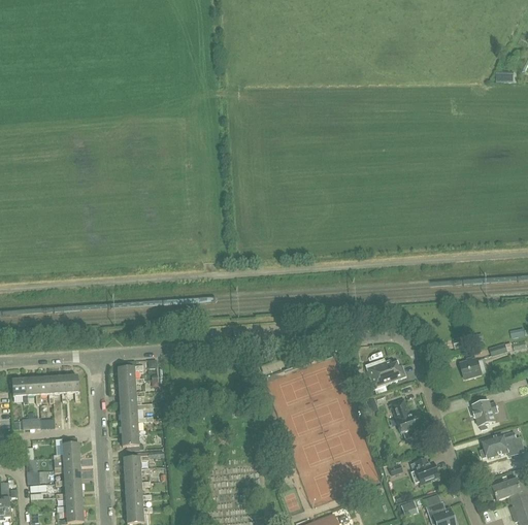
[(496,80),(513,81),(514,70),(496,69),(496,80)]
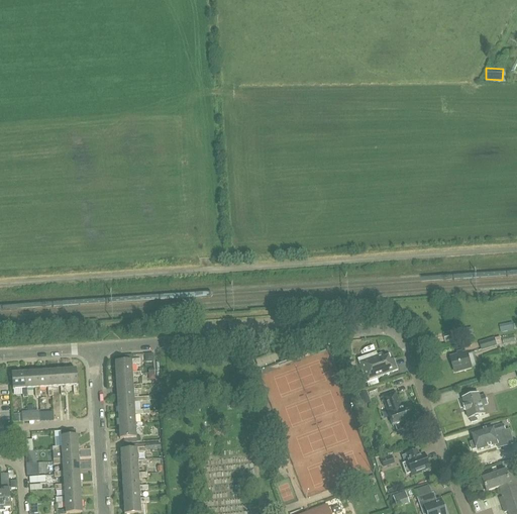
[(512,321),(499,324),(501,331),(514,329),(512,321)]
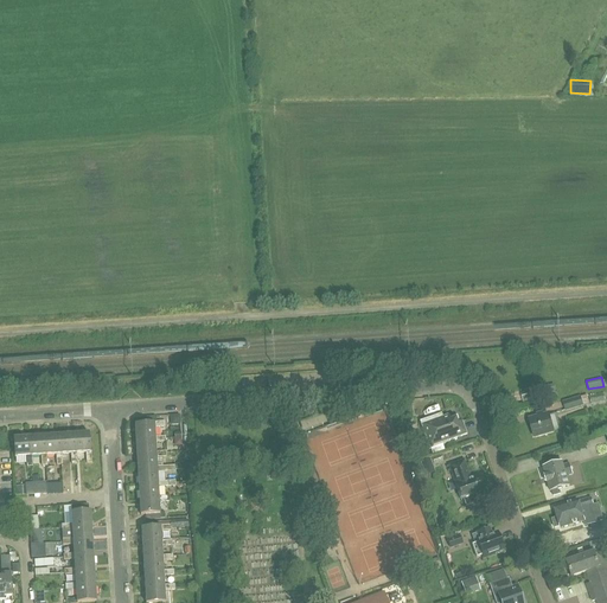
[(556,391),(554,383),(540,385),(541,393),(556,391)]
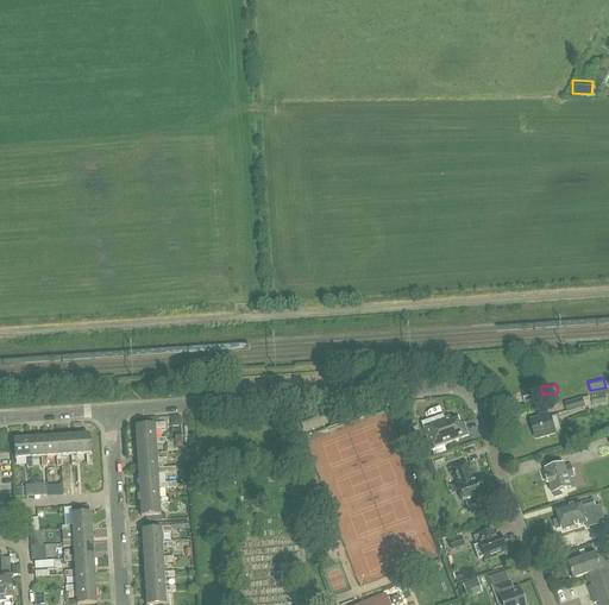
[(539,398),(537,386),(522,390),(522,392),(512,395),(514,402),(525,399),(525,402),(539,398)]
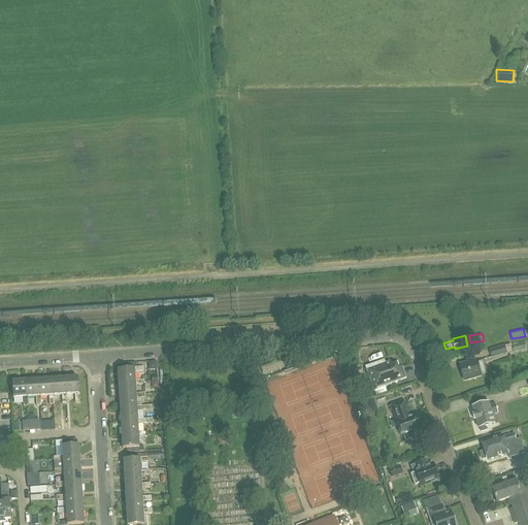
[(525,339),(513,341),(514,348),(526,346),(525,339)]
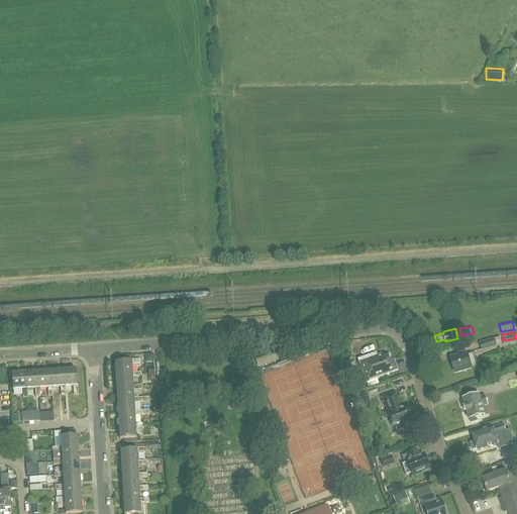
[(501,341),(499,333),(494,334),(479,339),(482,347),(498,343),(497,342),(501,341)]
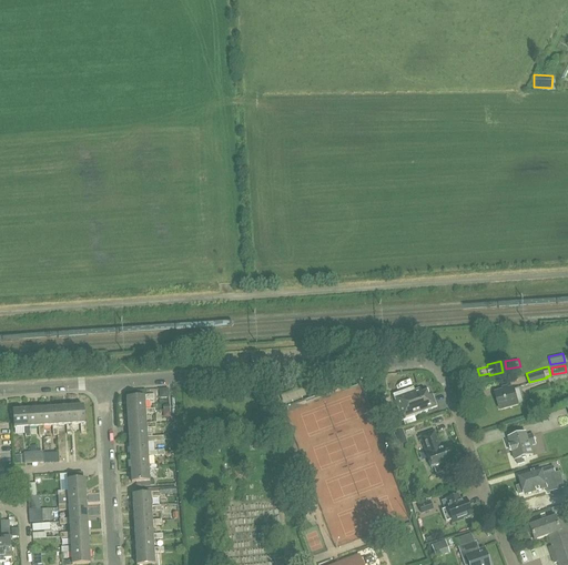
[(514,386),(510,387),(508,382),(501,384),(503,390),(496,392),(500,407),(518,402),(514,386)]
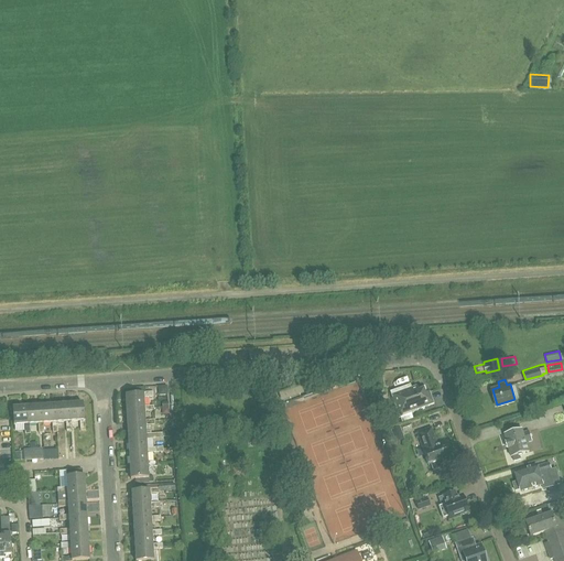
[(418,407),(432,401),(434,401),(430,388),(427,389),(425,383),(418,385),(418,383),(411,385),(410,381),(390,388),(399,414),(419,408),(418,407)]
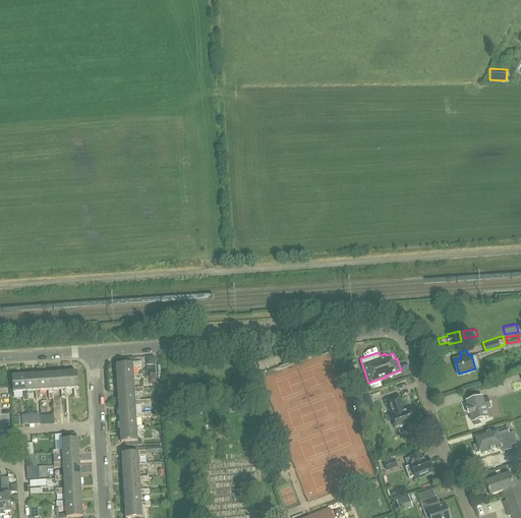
[(477,352),(471,354),(475,368),(481,366),(477,352)]
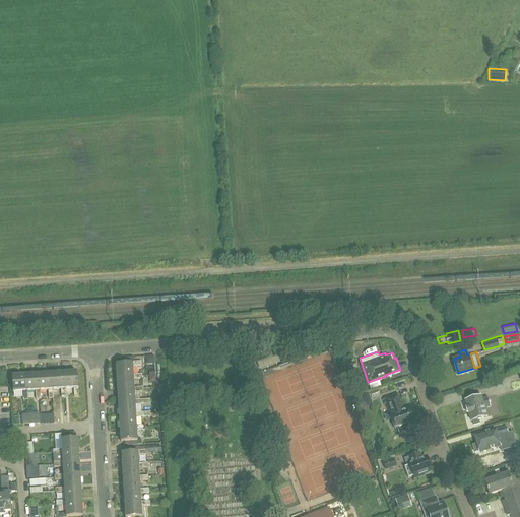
[(145,353),(146,362),(154,362),(153,352),(145,353)]
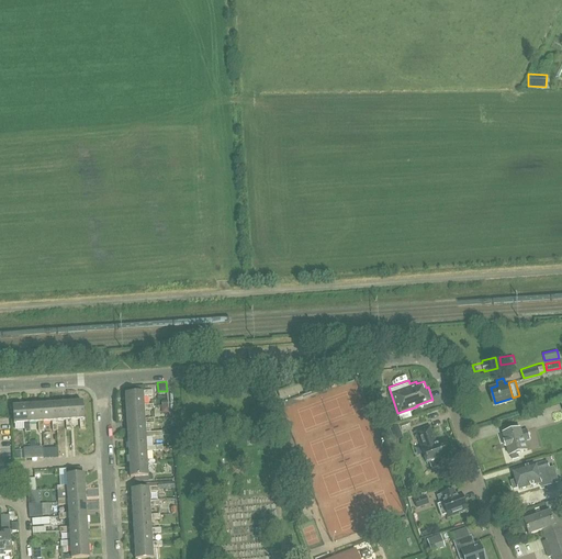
[(144,403),(144,402),(143,393),(153,392),(152,387),(143,388),(143,389),(124,390),(125,404),(144,403)]
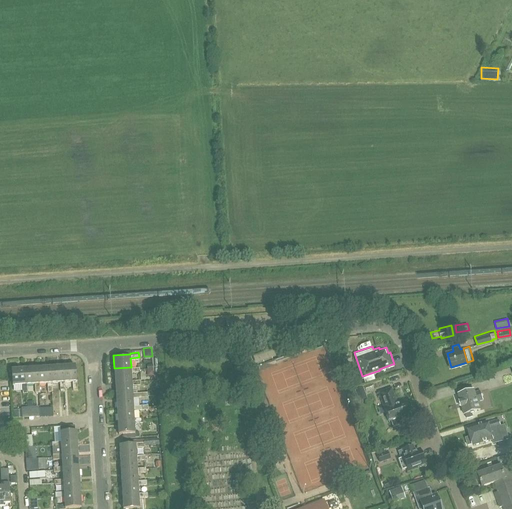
[(75,363),(62,364),(63,380),(64,380),(72,379),(73,388),(77,388),(77,378),(75,379),(75,363)]
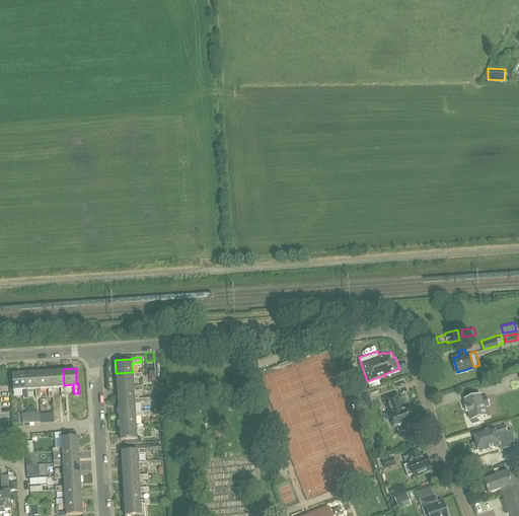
[(518,382),(518,368),(504,373),(508,386),(518,382)]
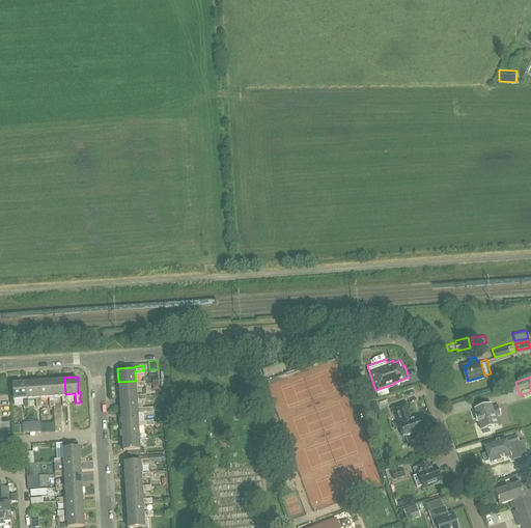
[(64,378),(51,379),(52,395),(54,395),(62,394),(62,404),(67,404),(66,394),(65,394),(64,378)]
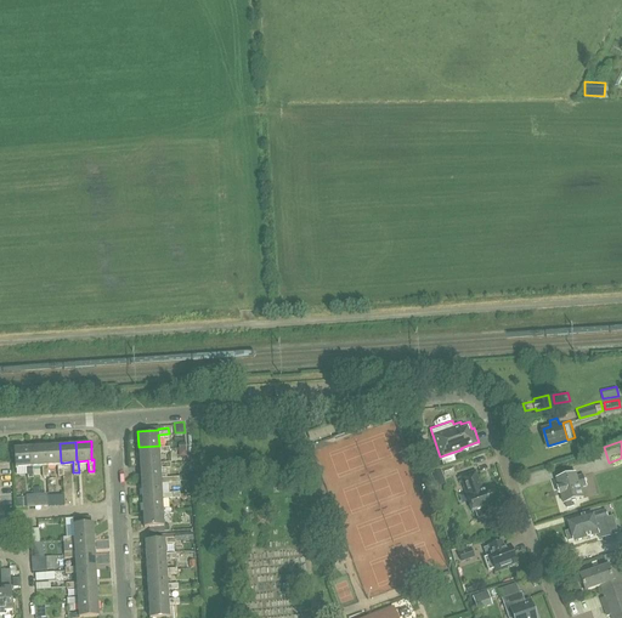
[(60,443),(45,444),(46,464),(47,464),(57,463),(57,474),(63,474),(63,463),(61,463),(60,443)]
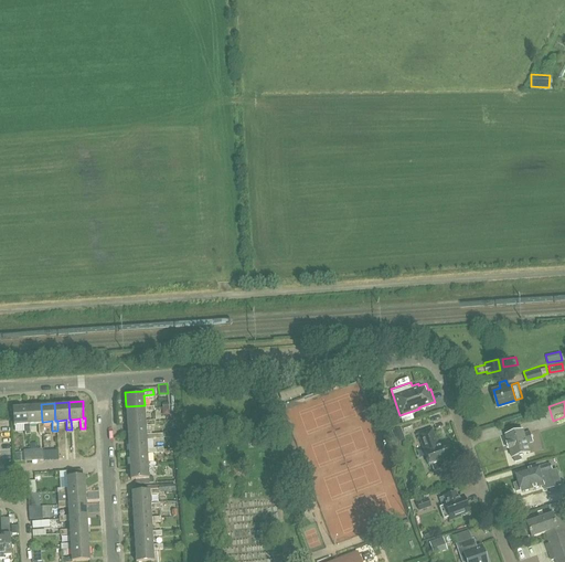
[(126,406),(127,421),(146,420),(145,417),(145,410),(155,409),(153,403),(145,404),(145,405),(126,406)]
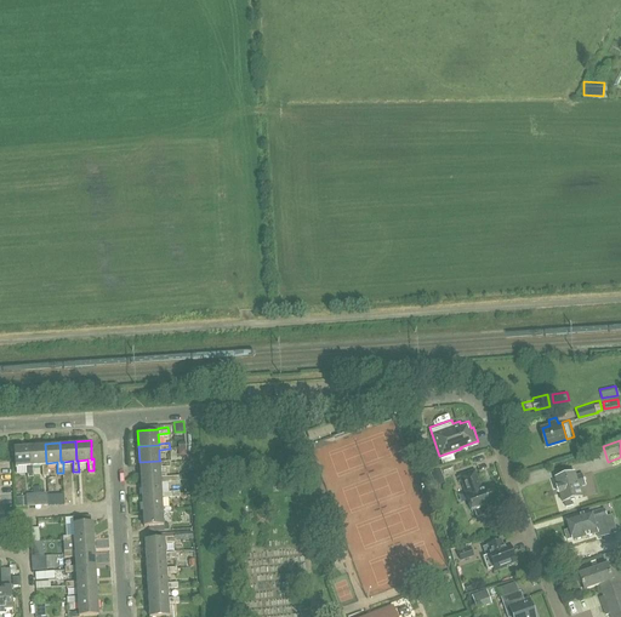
[(27,475),(32,474),(33,474),(33,463),(30,464),(29,444),(15,445),(16,464),(27,464),(27,475)]
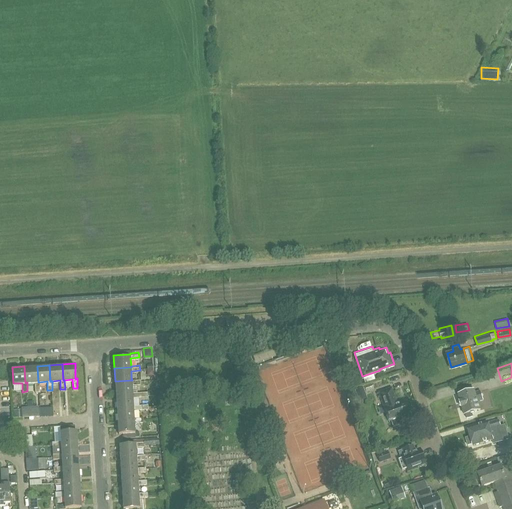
[(37,366),(24,366),(25,383),(27,382),(35,382),(35,391),(40,390),(39,382),(38,382),(37,366)]
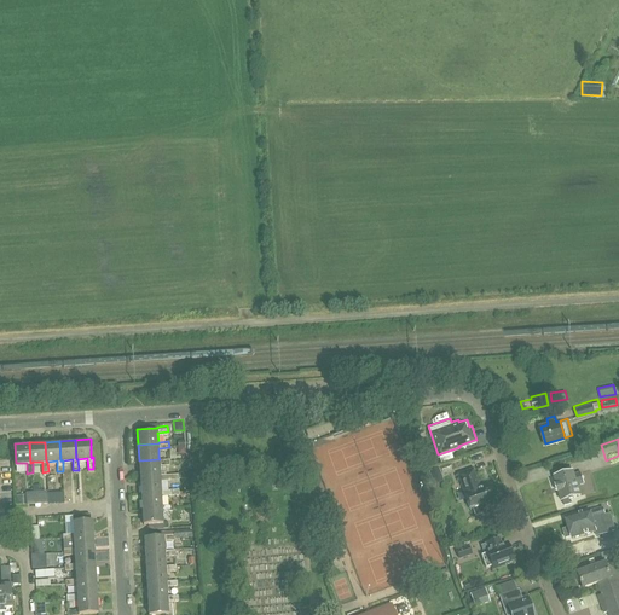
[(438,460),(434,450),(424,453),(429,464),(438,460)]
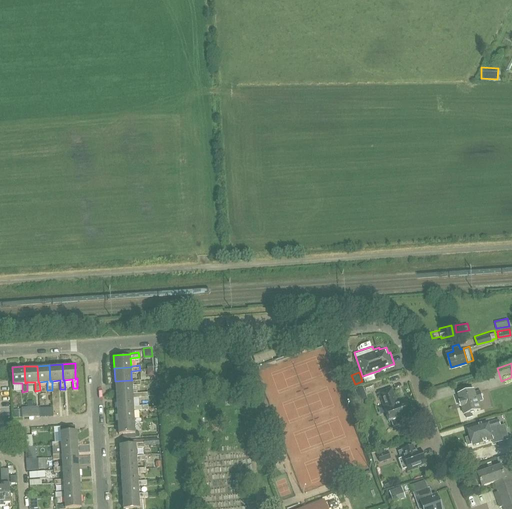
[(115,381),(116,393),(132,392),(132,391),(132,383),(140,383),(140,378),(131,378),(132,380),(115,381)]
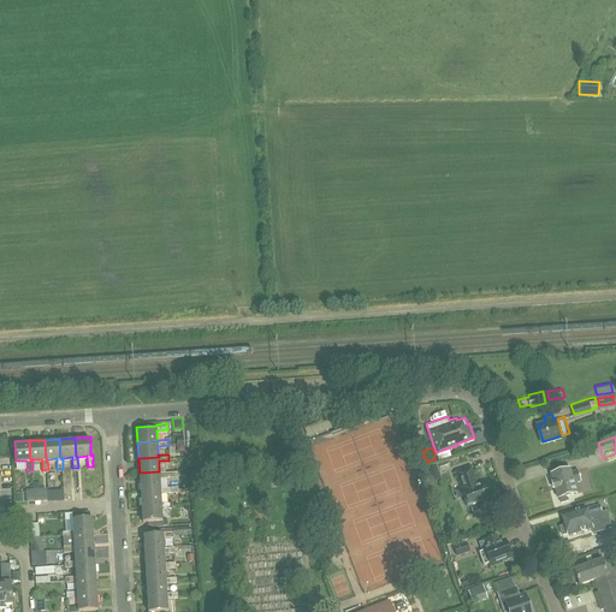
[(442,476),(437,462),(427,465),(432,480),(442,476)]
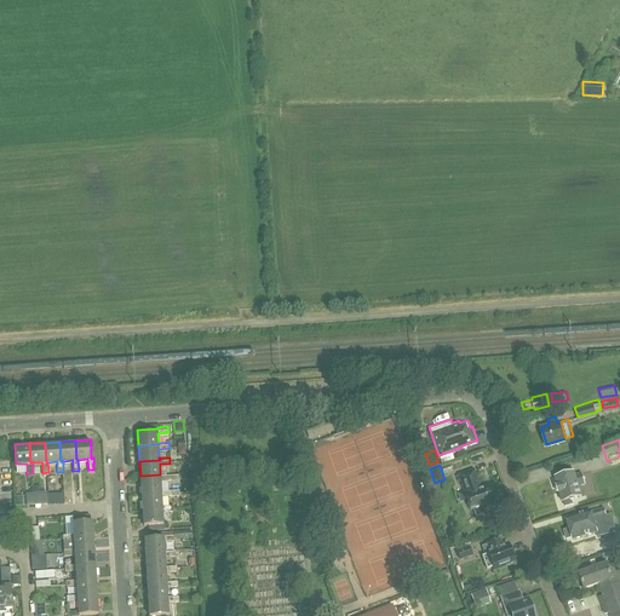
[(562,498),(563,498),(564,504),(573,501),(572,495),(583,493),(580,484),(585,482),(581,470),(577,472),(575,467),(555,473),(558,482),(557,483),(558,490),(560,489),(562,498)]
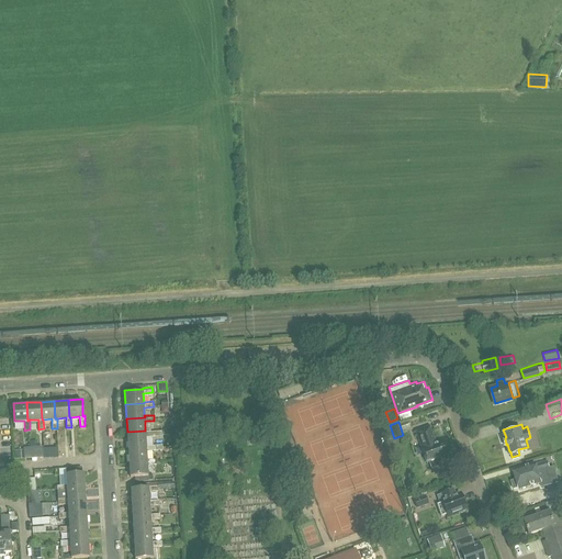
[(448,455),(441,439),(435,442),(429,425),(417,428),(423,446),(422,446),(427,460),(429,460),(430,466),(439,462),(438,460),(444,458),(445,456),(448,455)]
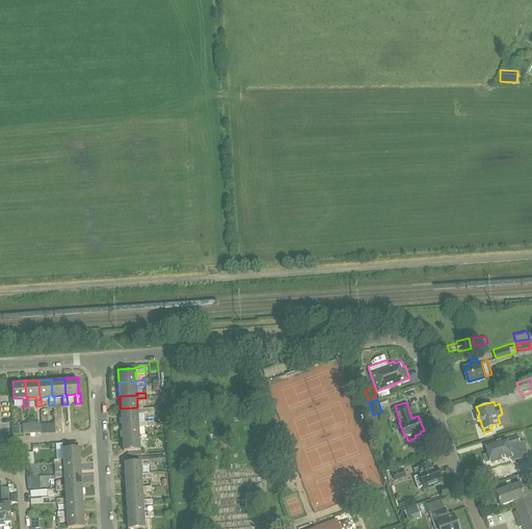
[(121,408),(122,422),(138,421),(138,420),(138,412),(147,411),(154,411),(153,407),(153,405),(147,406),(137,406),(137,407),(121,408)]
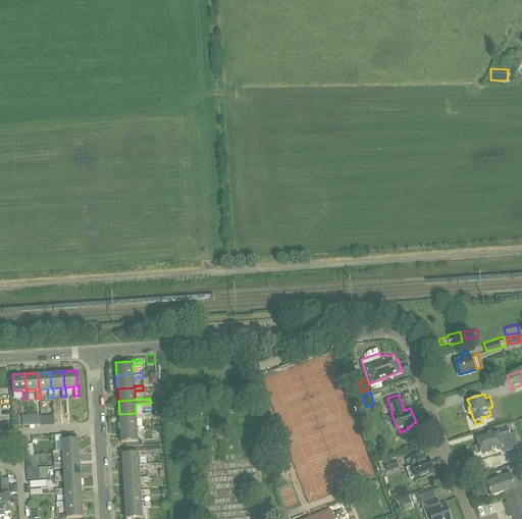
[(119,414),(119,426),(137,425),(137,424),(136,416),(151,415),(151,410),(145,411),(136,412),(136,413),(119,414)]
